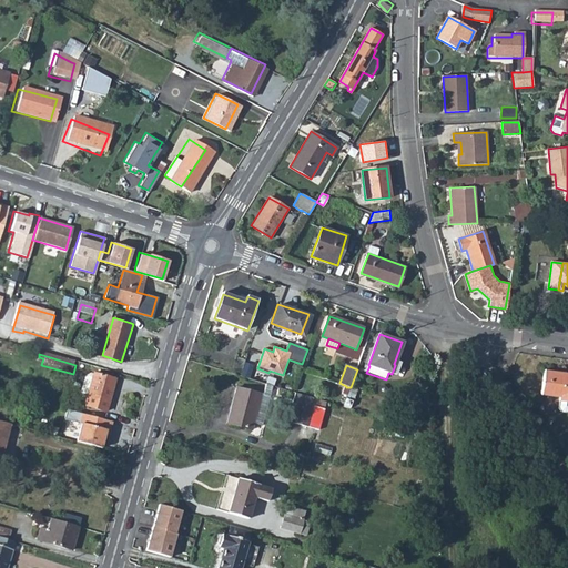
[(567,375),(544,372),(540,395),(559,397),(558,408),(560,412),(567,413),(567,412),(567,375)]
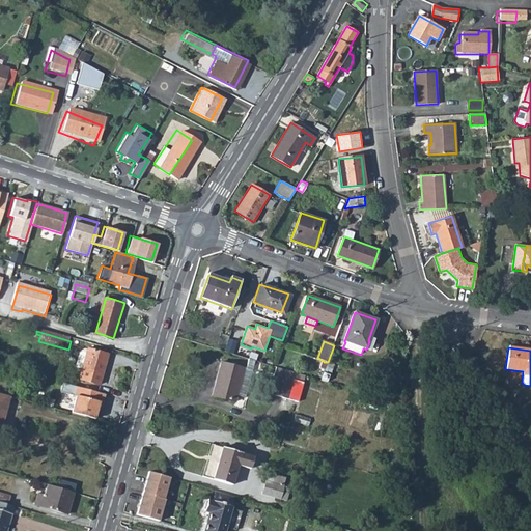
[(88,354),(82,373),(79,383),(99,388),(107,359),(88,353),(88,354)]
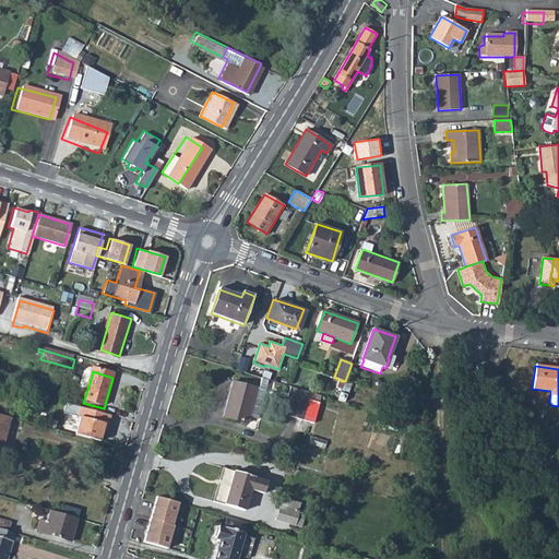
[(84,375),(80,391),(86,393),(93,372),(90,372),(84,375)]
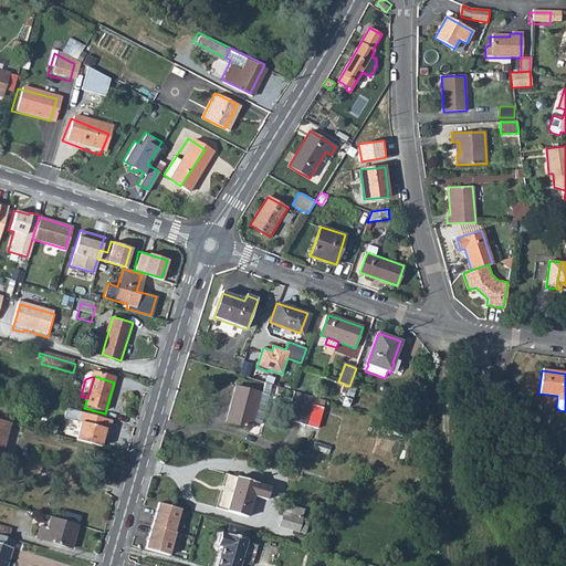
[(348,389),(343,406),(350,408),(357,388),(349,386),(348,389)]
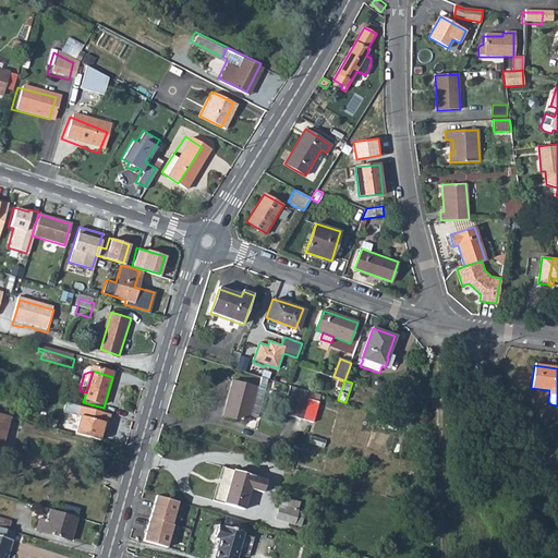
[(233,383),(223,417),(247,424),(249,417),(258,420),(266,391),(233,383)]
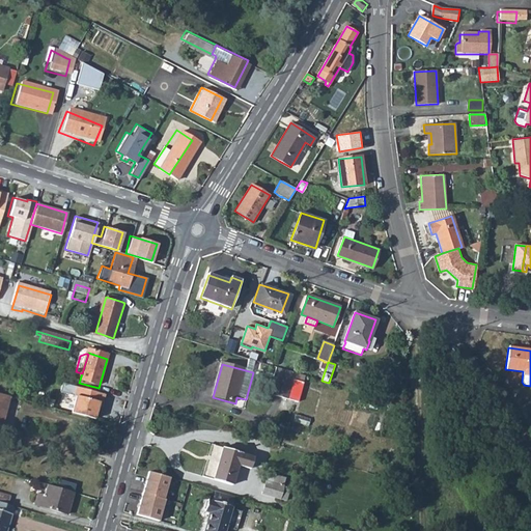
[(306,376),(277,367),(274,378),(280,379),(275,395),(299,402),(306,376)]
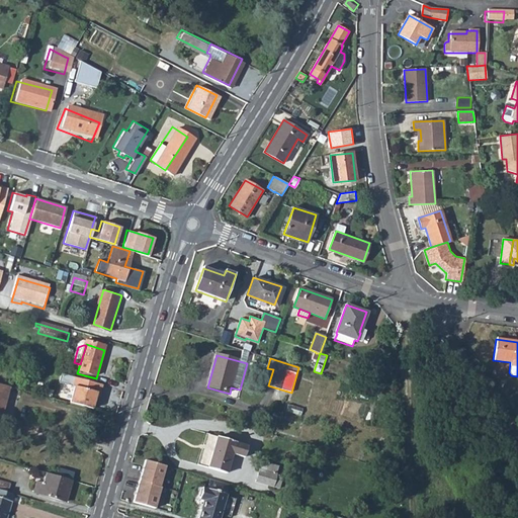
[(71,389),(73,389),(69,405),(86,410),(91,411),(95,399),(96,395),(99,397),(102,387),(75,379),(74,379),(71,389)]
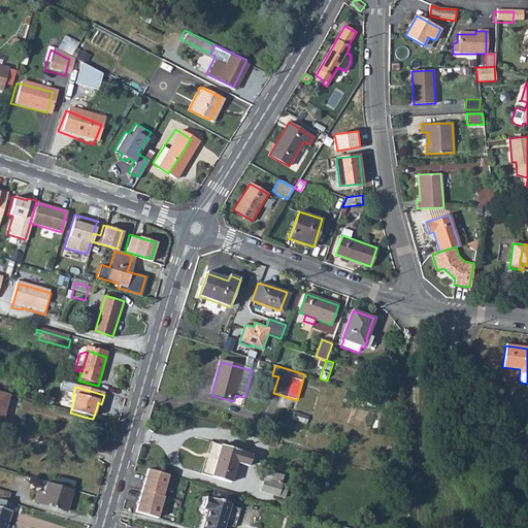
[(9,395),(0,392),(0,424),(1,425),(9,395)]
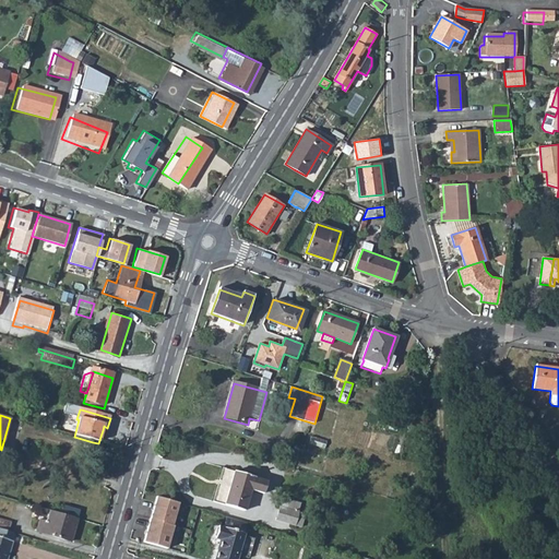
[(235,472),(229,492),(249,498),(251,490),(264,495),(268,482),(235,472)]
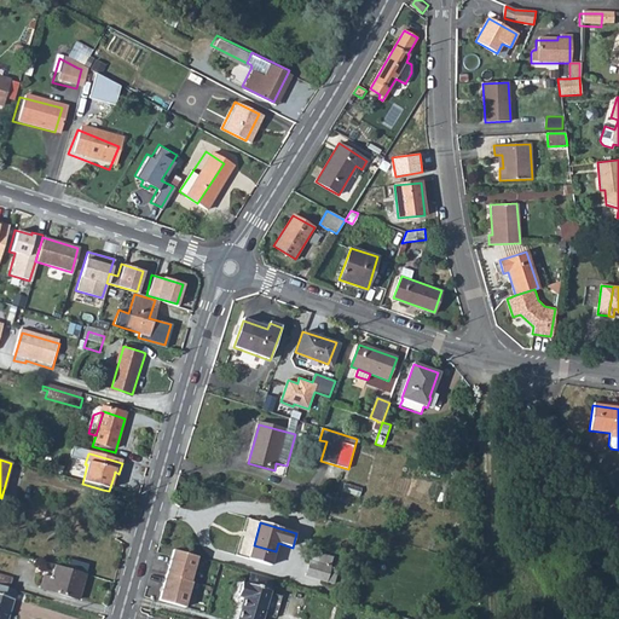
[(254,545),(249,560),(271,566),(276,551),(254,545)]
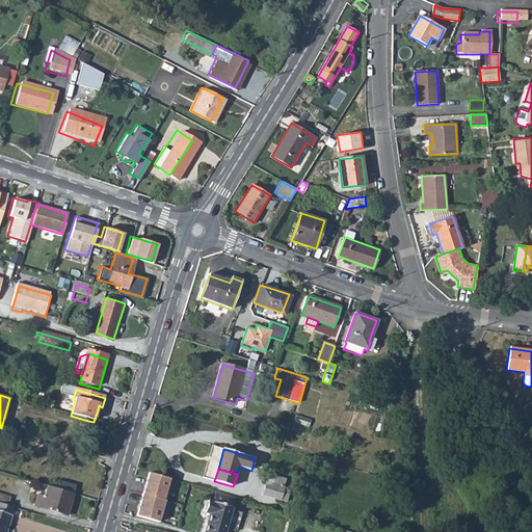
[(147,471),(140,491),(162,498),(168,477),(147,471)]
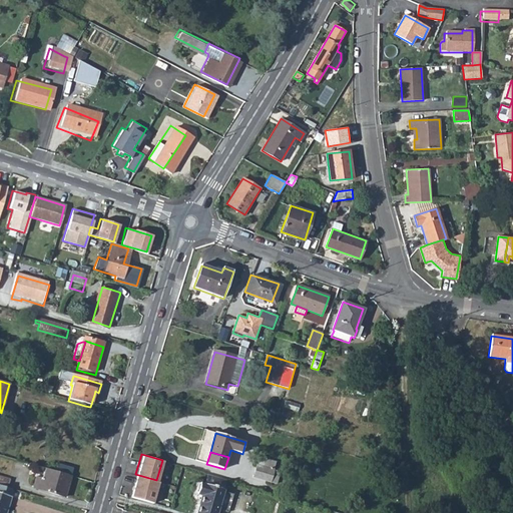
[(269,462),(267,468),(274,471),(277,464),(269,462)]
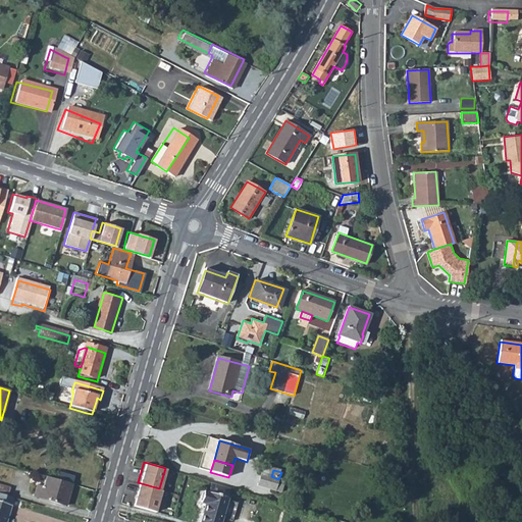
[(67,474),(65,482),(81,487),(83,479),(67,474)]
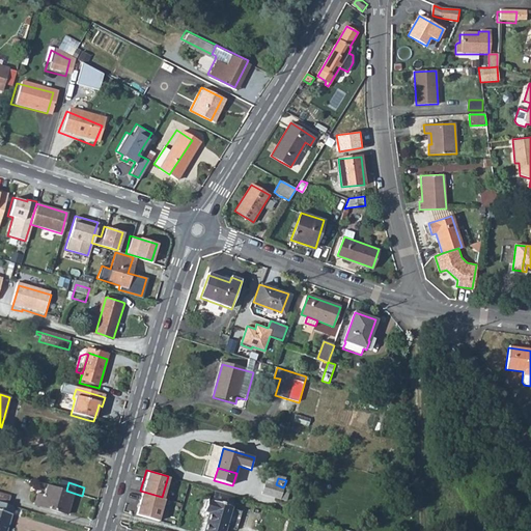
[(266,482),(262,495),(280,500),(283,487),(276,484),(266,482)]
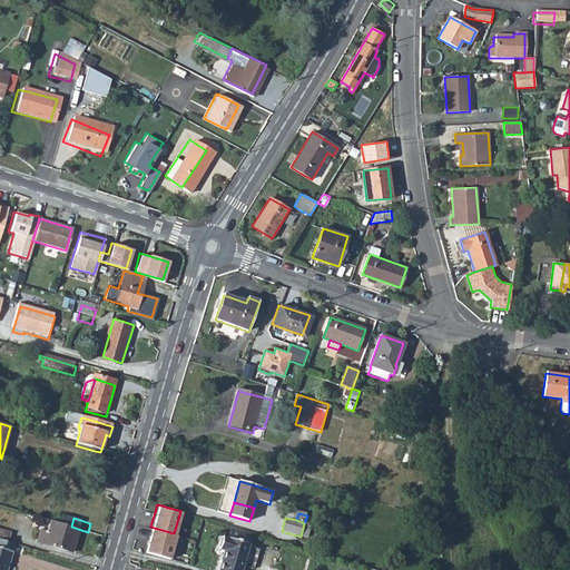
[(71,527),(58,523),(55,534),(49,532),(46,544),(81,554),(88,532),(71,527)]
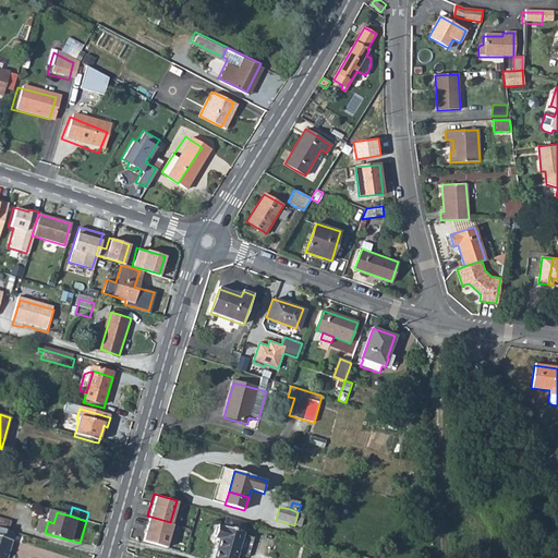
[(298,512),(294,525),(300,528),(304,513),(298,512)]
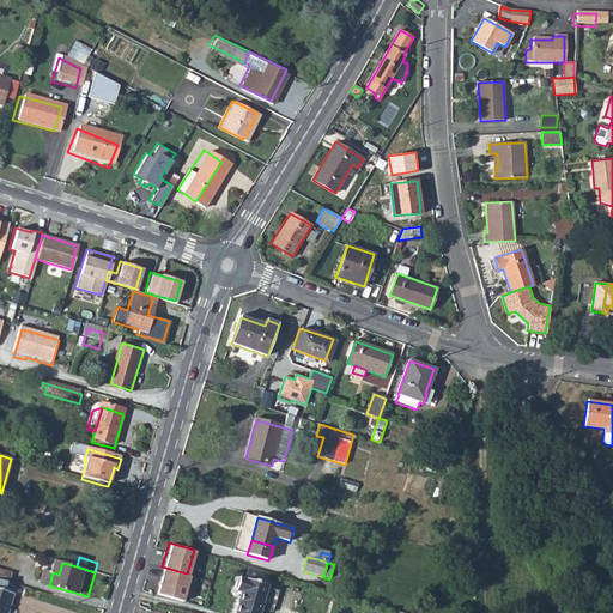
[(162,566),(153,592),(181,600),(189,575),(187,574),(162,566)]
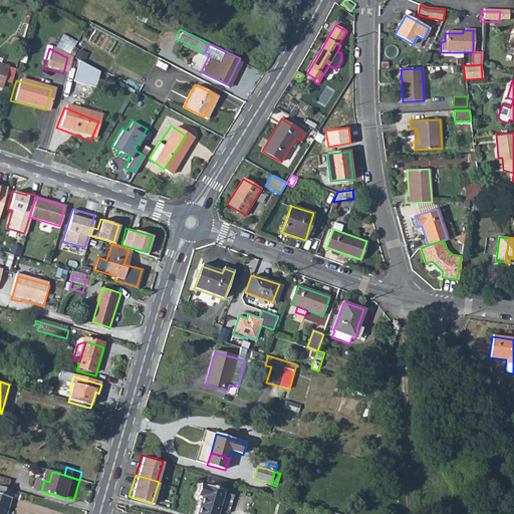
[(202,498),(197,513),(218,513),(225,492),(223,491),(226,481),(209,476),(206,486),(201,485),(198,496),(202,498)]
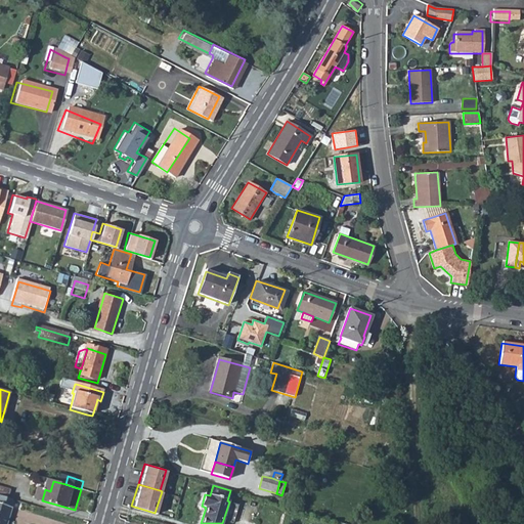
[(1,487),(0,491),(0,495),(8,498),(16,501),(19,492),(1,487)]
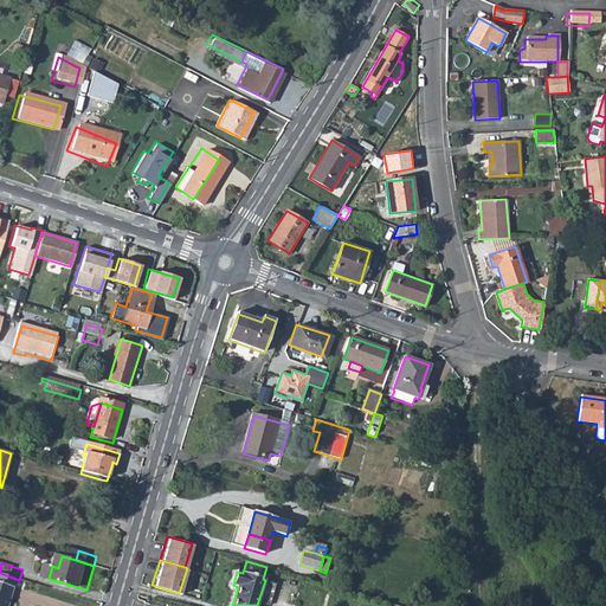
[(0,605),(4,605),(10,588),(7,587),(10,577),(0,573),(0,605)]
